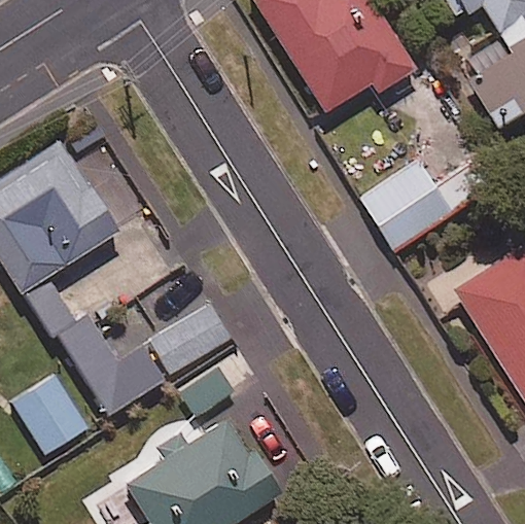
[(247,0),(320,115),(372,83),(378,93),(417,68),(373,0),(247,0)]
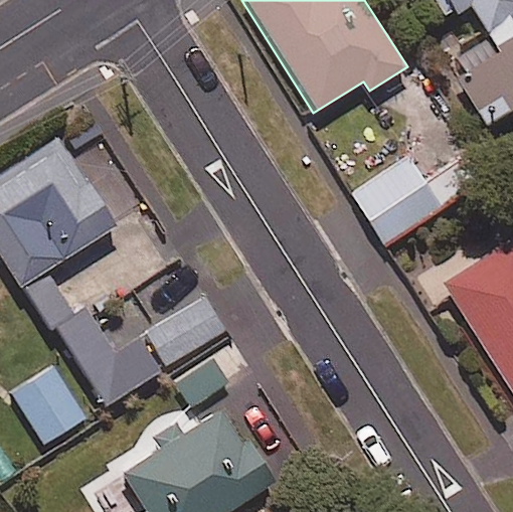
[(471,3),(487,31),(512,15),(512,0),(434,0),(445,18),(471,3)]
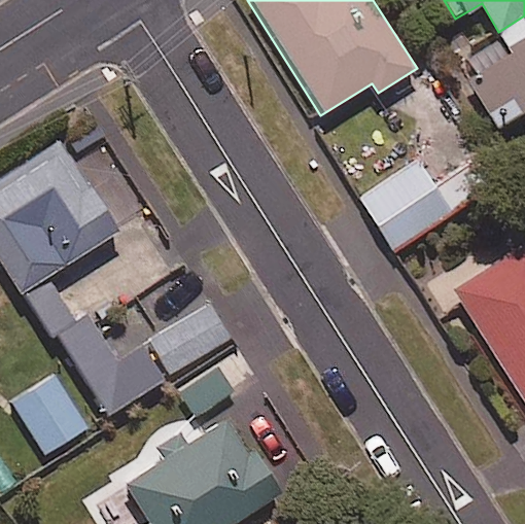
[(465,80),(497,134),(524,116),(524,21),(470,56),(480,71),(465,80)]
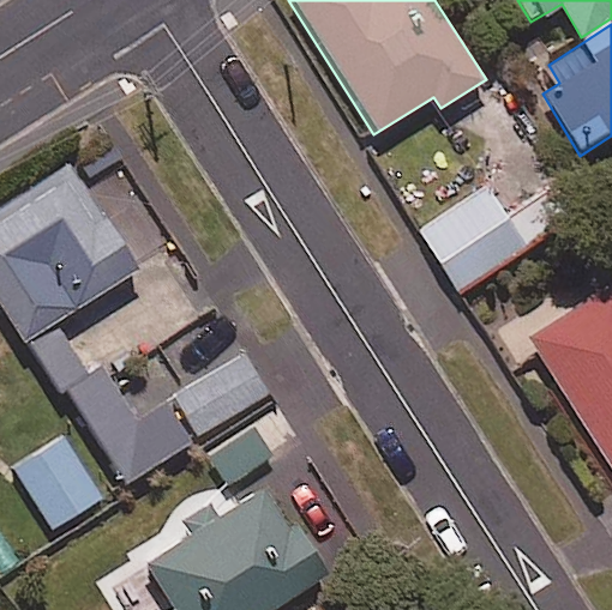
[(137,271),(70,165),(0,210),(0,306),(16,331),(25,325),(126,483),(191,441),(168,405),(139,423),(103,368),(91,376),(58,322),(137,271)]
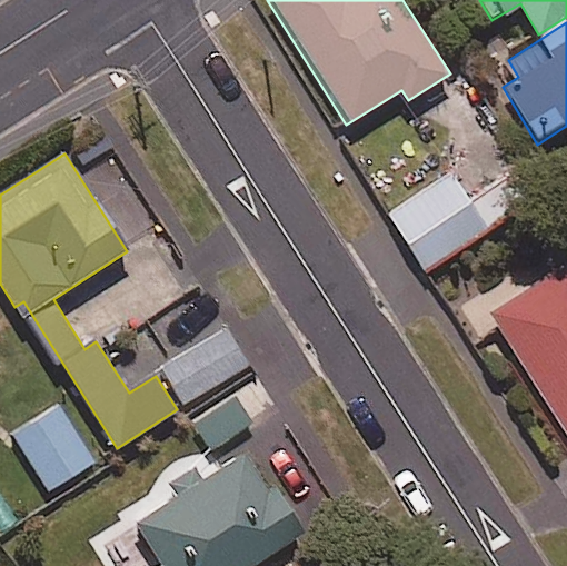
[(518,214),(484,158),(391,216),(426,271),(518,214)]
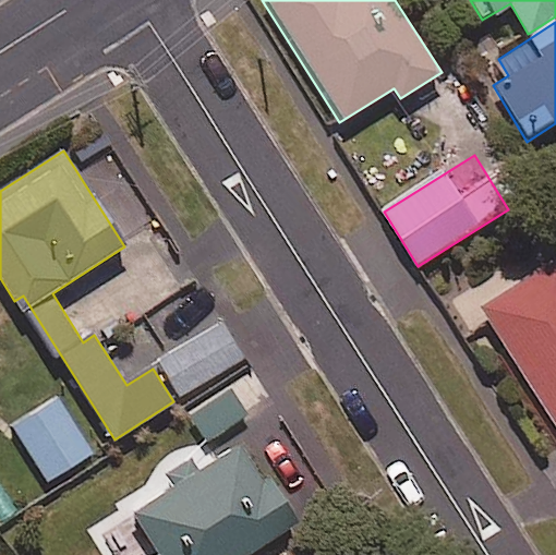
[(555,265),(548,254),(471,302),(555,439),(555,265)]
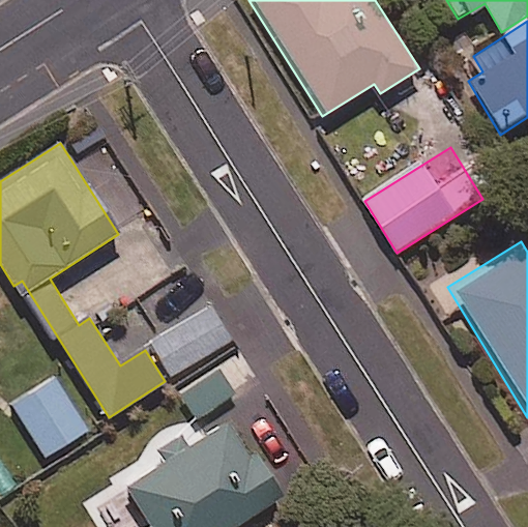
[(232,341),(212,309),(152,345),(172,377),(232,341)]
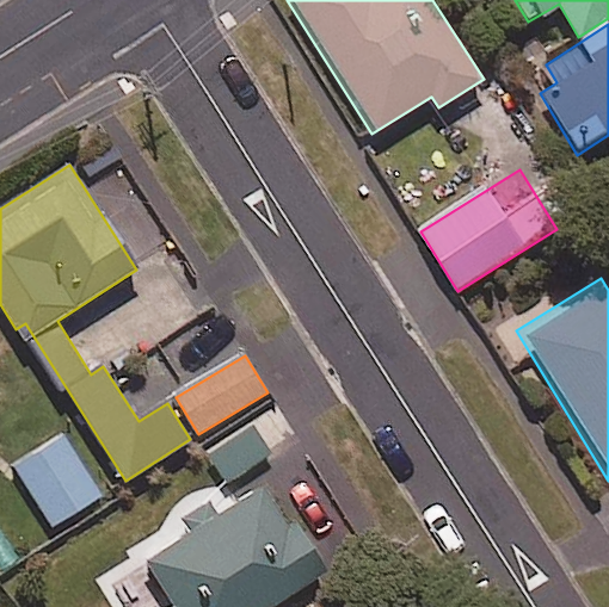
[(208,458),(228,488),(276,456),(256,427),(208,458)]
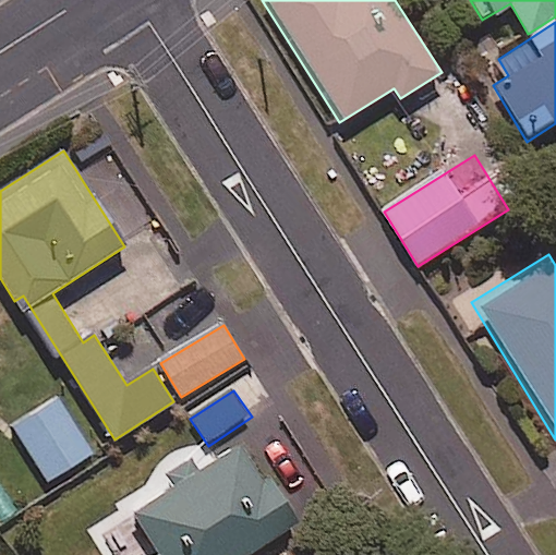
[(59,400),(14,429),(48,481),(93,454),(59,400)]
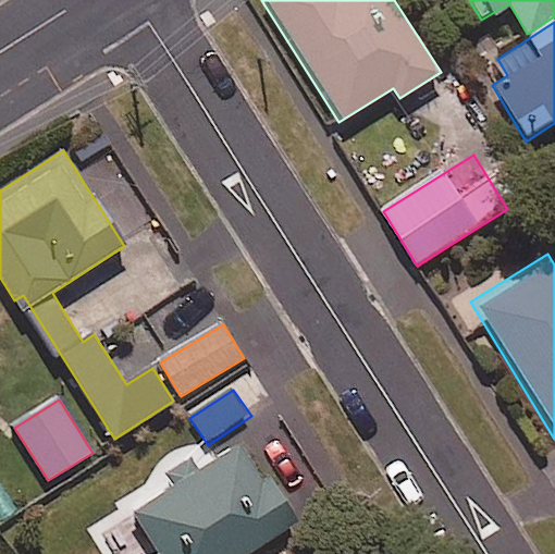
[(248,553),(292,528),(242,446),(135,512),(161,553),(248,553)]
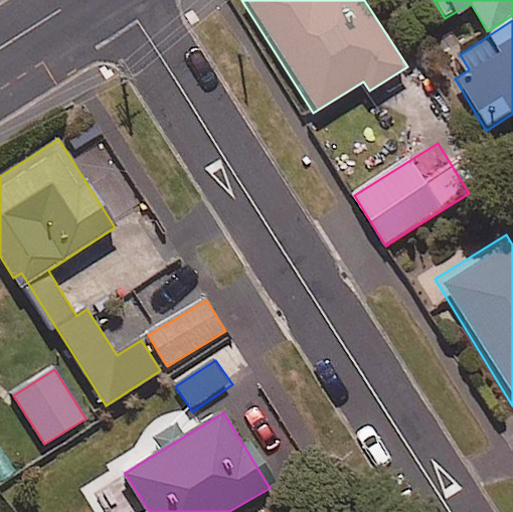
All buildings are outlined.
